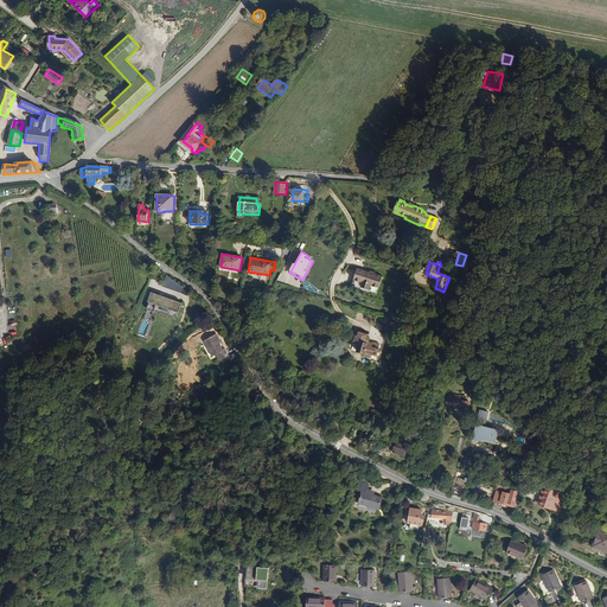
[(379,288),(383,278),(375,275),(375,274),(370,272),(370,274),(358,269),(353,280),(362,283),(360,287),(363,288),(366,291),(370,289),(371,286),(379,288)]
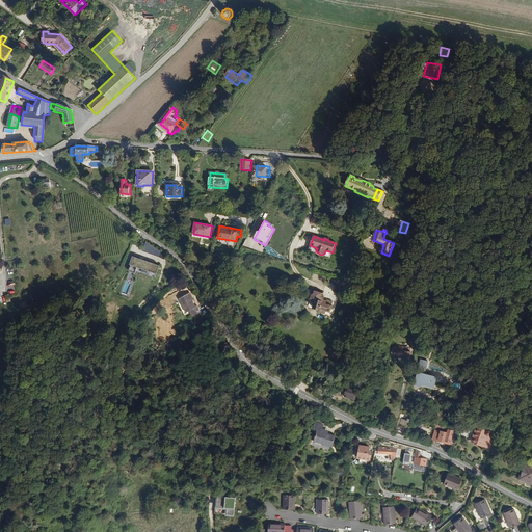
[(156,250),(156,249),(145,244),(143,251),(154,256),(156,250)]
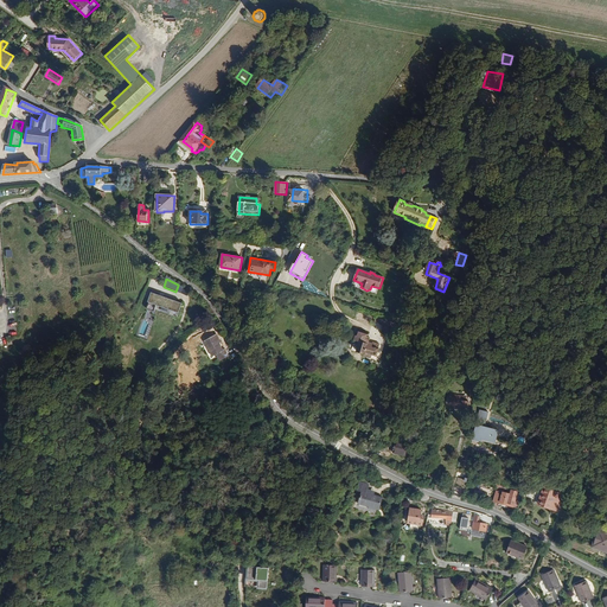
[(173,313),(176,304),(160,298),(160,295),(152,292),(148,301),(149,302),(148,306),(147,307),(148,307),(147,311),(154,313),(157,307),(173,313)]
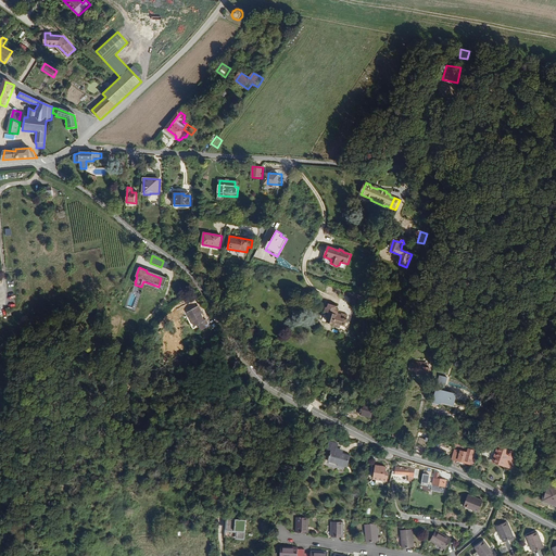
[(357,308),(363,293),(345,288),(343,295),(353,299),(351,306),(357,308)]
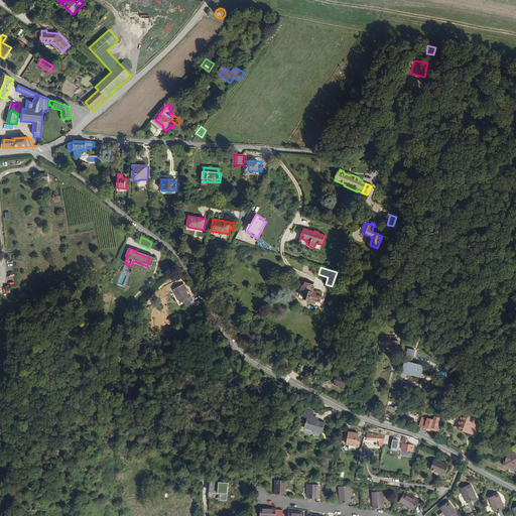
[(320,302),(324,293),(319,292),(318,293),(313,291),(315,287),(312,287),(313,285),(305,282),(304,286),(303,286),(302,286),(301,290),(301,291),(305,292),(303,299),(309,301),(309,302),(315,304),(316,301),(320,302)]
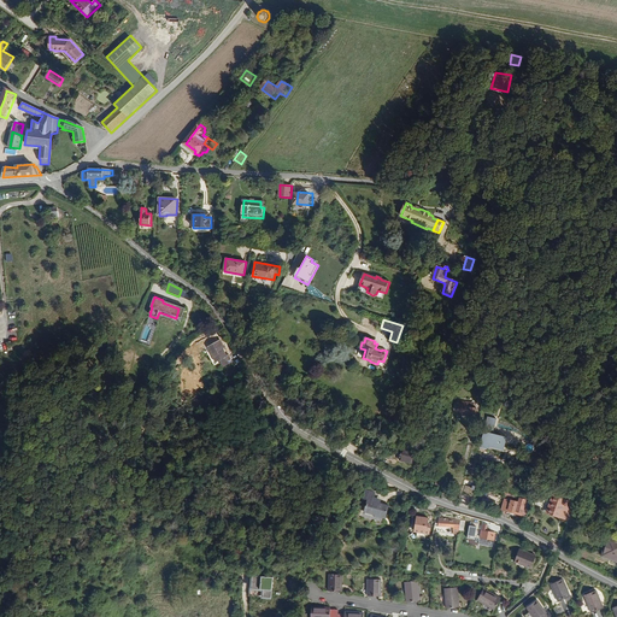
[(228,357),(224,350),(222,346),(224,345),(222,340),(209,347),(217,363),(221,360),(228,357)]
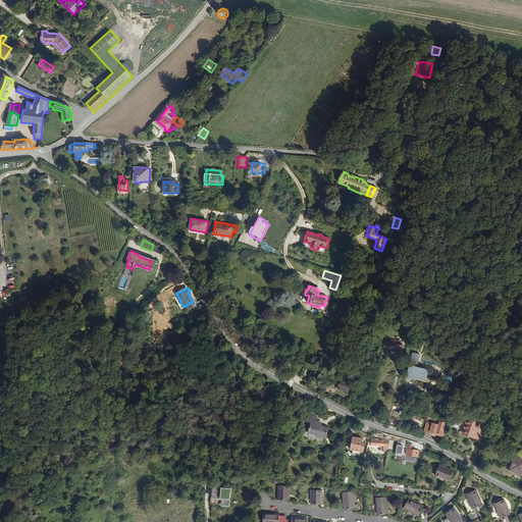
[(198,307),(195,301),(193,302),(187,305),(190,311),(198,307)]
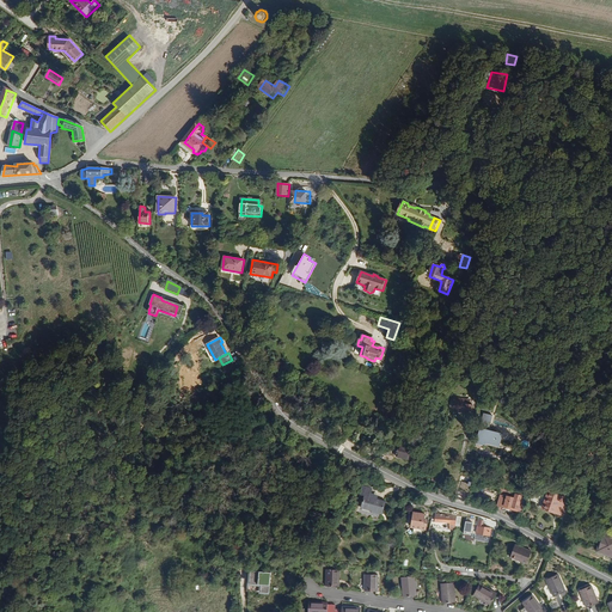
[(473,411),(473,405),(469,405),(469,404),(465,404),(466,401),(454,399),(453,409),(457,409),(459,412),(463,414),(465,412),(466,410),(473,411)]
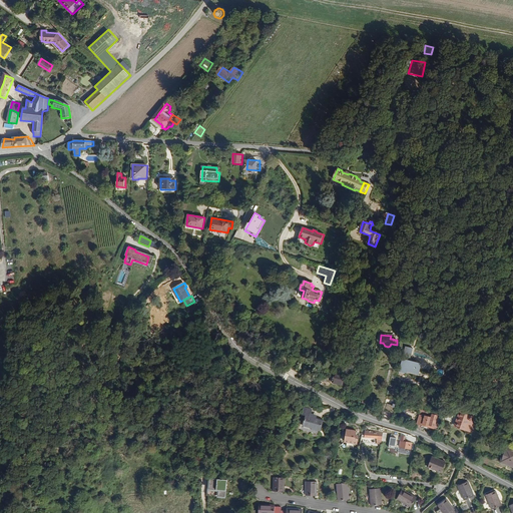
[(406,347),(405,354),(412,355),(413,348),(406,347)]
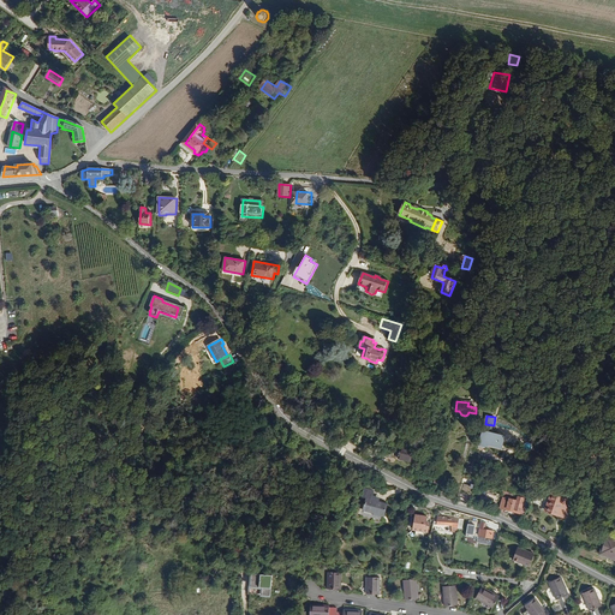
[(503,451),(507,436),(483,430),(479,445),(503,451)]
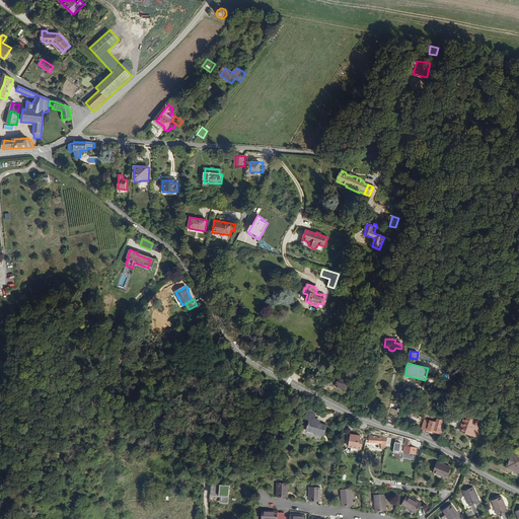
[(348,390),(350,380),(339,377),(337,386),(342,387),(342,389),(348,390)]
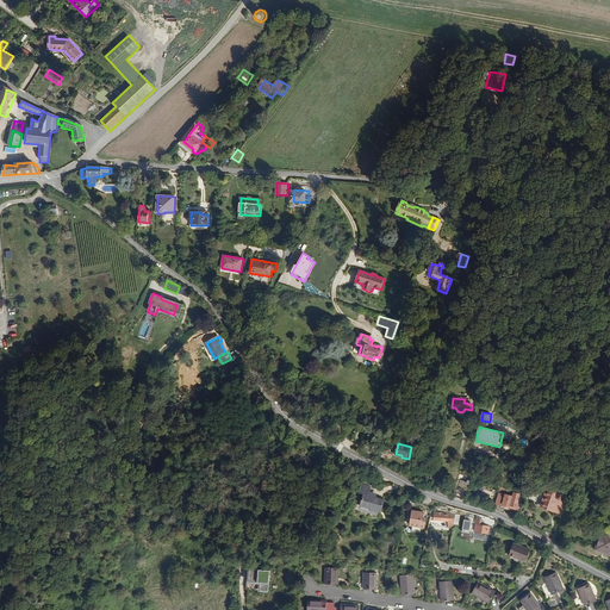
[(383,512),(385,500),(378,498),(378,497),(369,495),(371,487),(361,485),(360,493),(363,495),(361,506),(383,512)]
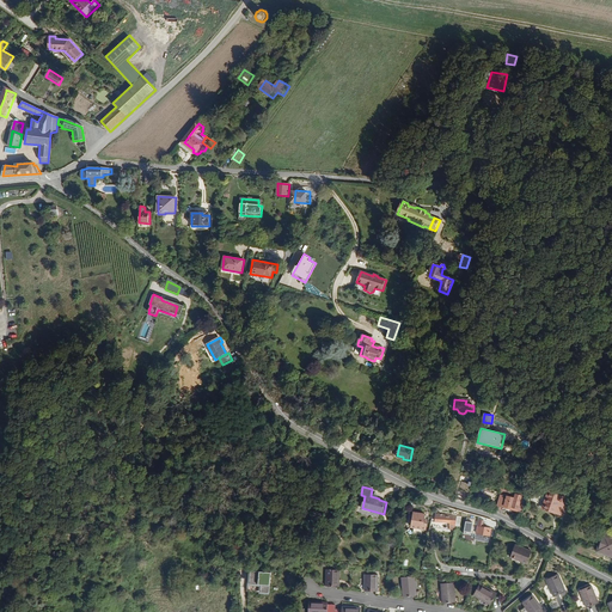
[(563,516),(569,500),(549,493),(543,509),(563,516)]
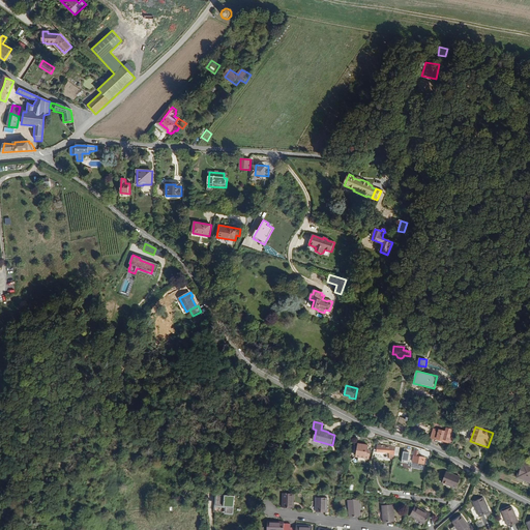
[(452,444),(457,431),(447,428),(446,432),(439,430),(439,431),(434,430),(432,439),(436,440),(436,442),(445,444),(445,442),(452,444)]
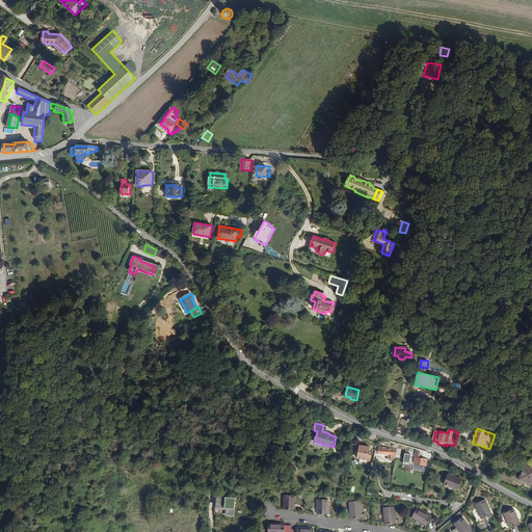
[(369,454),(370,448),(361,446),(358,458),(361,459),(360,462),(367,464),(368,458),(371,458),(372,454),(369,454)]
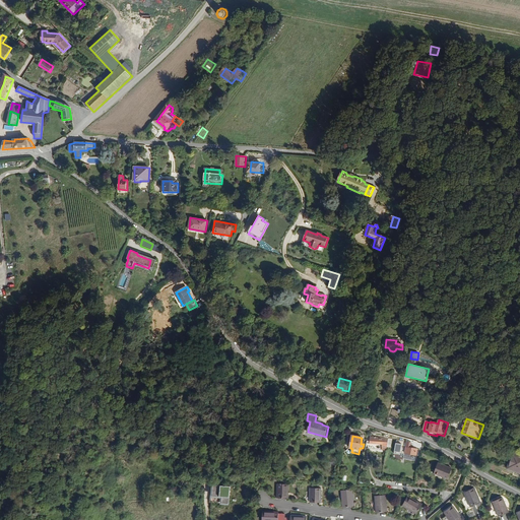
[(387,451),(389,439),(371,438),(371,440),(370,440),(370,444),(374,444),(374,450),(387,451)]
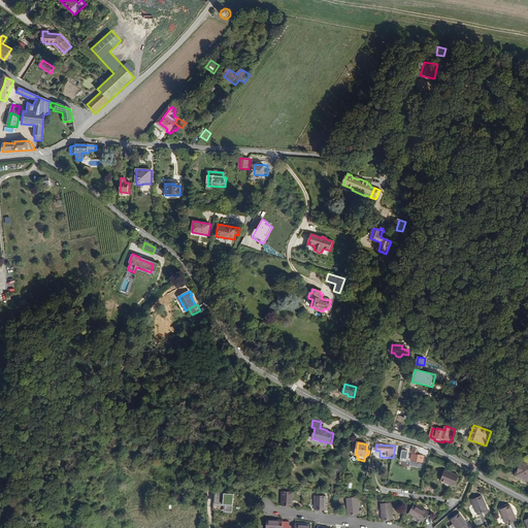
[(468,460),(472,453),(466,449),(462,457),(468,460)]
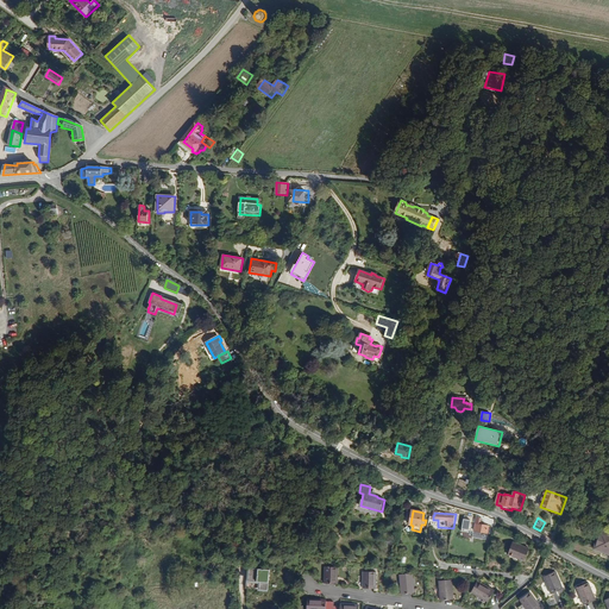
[(494,535),(496,522),(477,519),(476,525),(489,526),(491,527),(490,534),(494,535)]
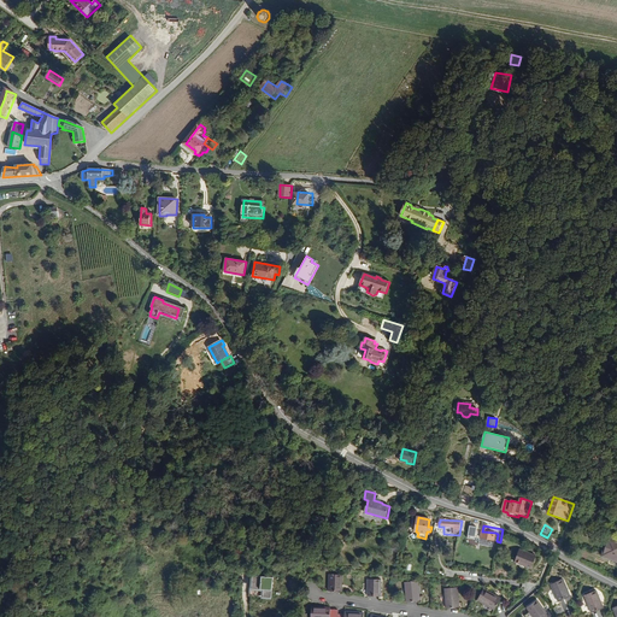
[(493,547),(495,533),(482,532),(481,538),(481,536),(480,545),(493,547)]
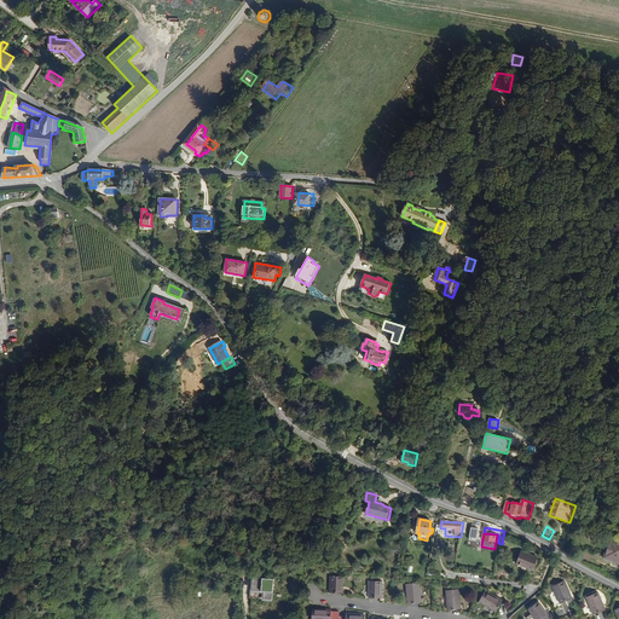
[(618,563),(618,543),(613,542),(612,547),(608,545),(606,554),(613,555),(612,561),(618,563)]
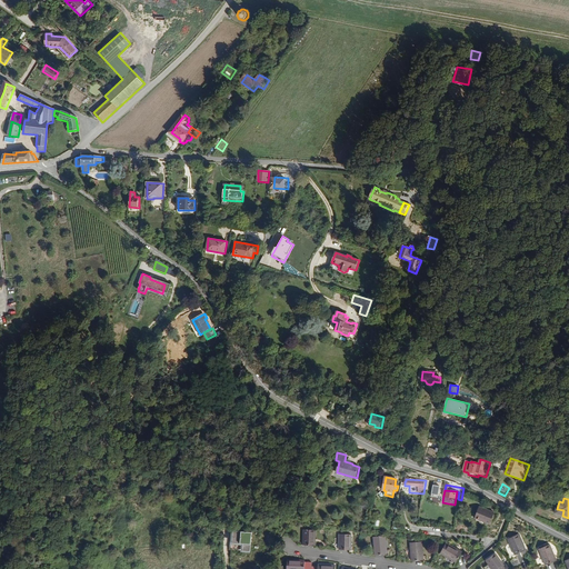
[(490,525),(495,513),(489,511),(489,509),(487,508),(486,510),(480,507),(475,519),(490,525)]
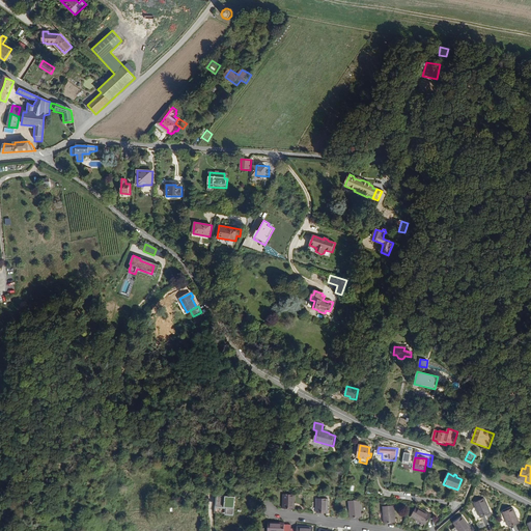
[(295,509),(296,495),(283,495),(283,509),(295,509)]
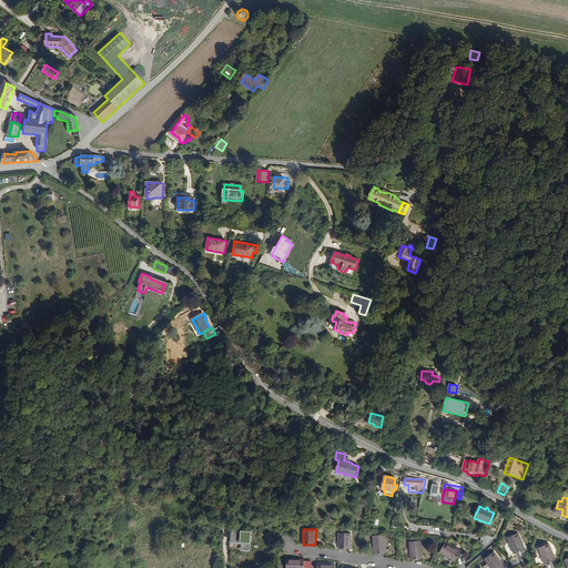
[(253,531),(233,530),(233,543),(243,544),(243,550),(251,550),(251,544),(252,544),(253,531)]
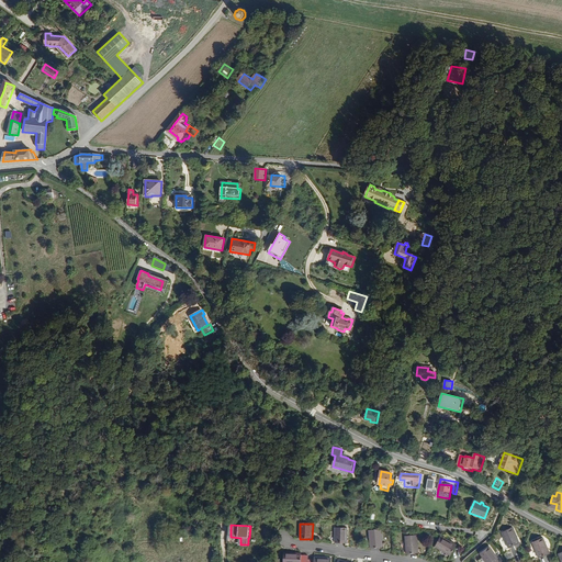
[(347,543),(348,528),(336,528),(336,543),(347,543)]
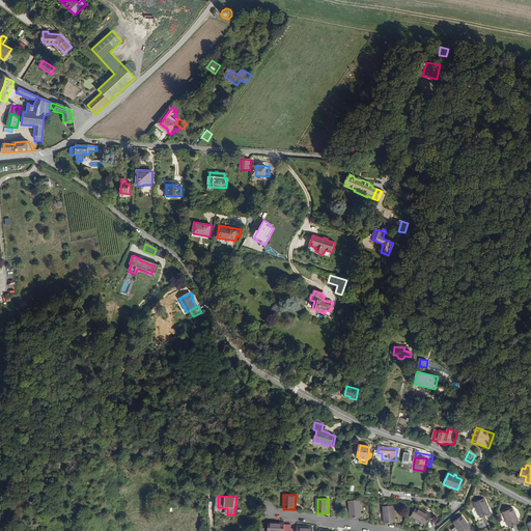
[(492,514),(485,499),(474,503),(481,519),(492,514)]
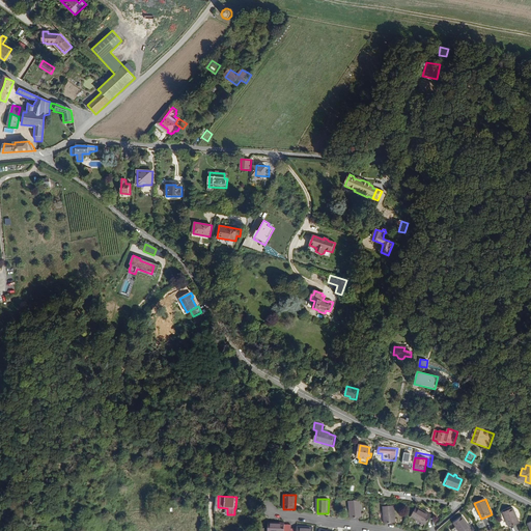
[(362,518),(360,500),(348,501),(351,519),(362,518)]
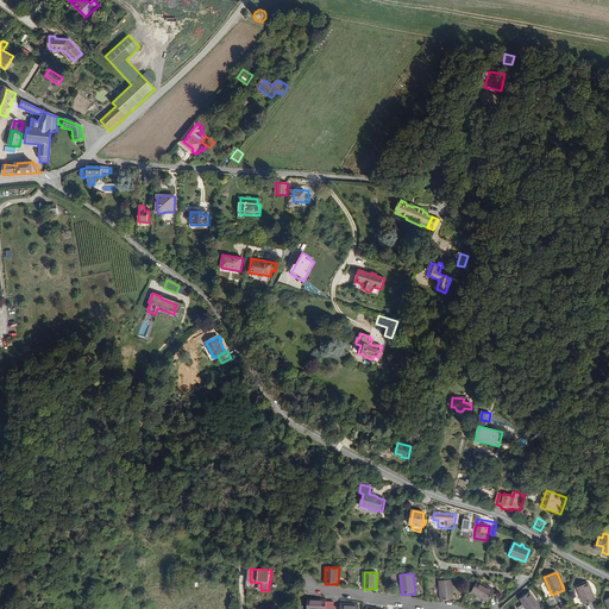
[(453,600),(452,581),(439,582),(441,601),(453,600)]
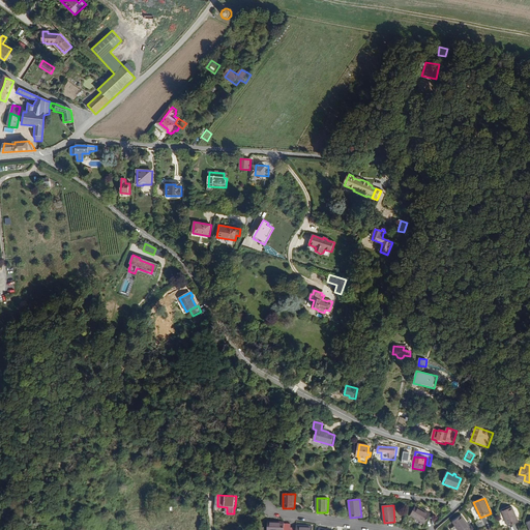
[(425,525),(431,514),(416,506),(410,516),(425,525)]
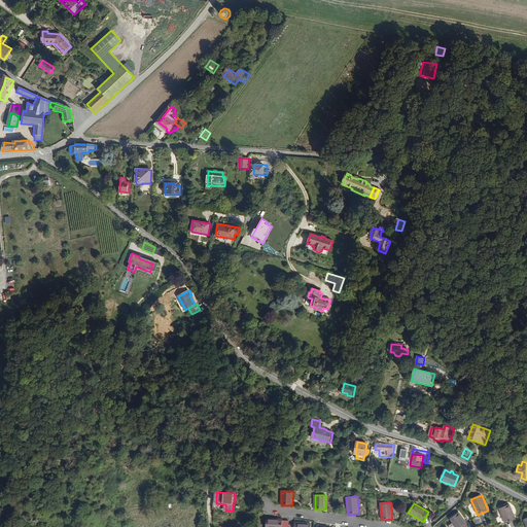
[(516,520),(510,505),(499,510),(505,524),(516,520)]
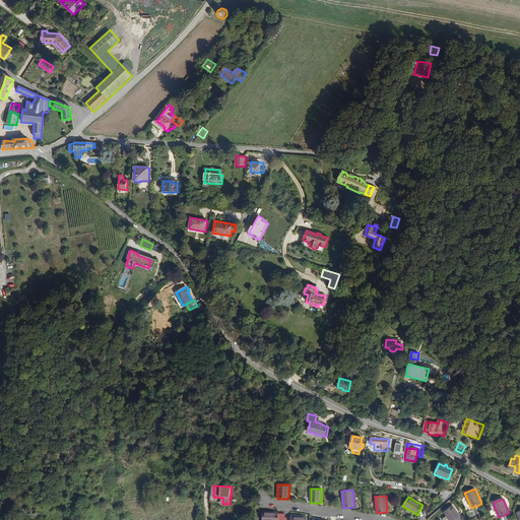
[(461,519),(462,519),(453,506),(444,513),(449,519),(461,519)]
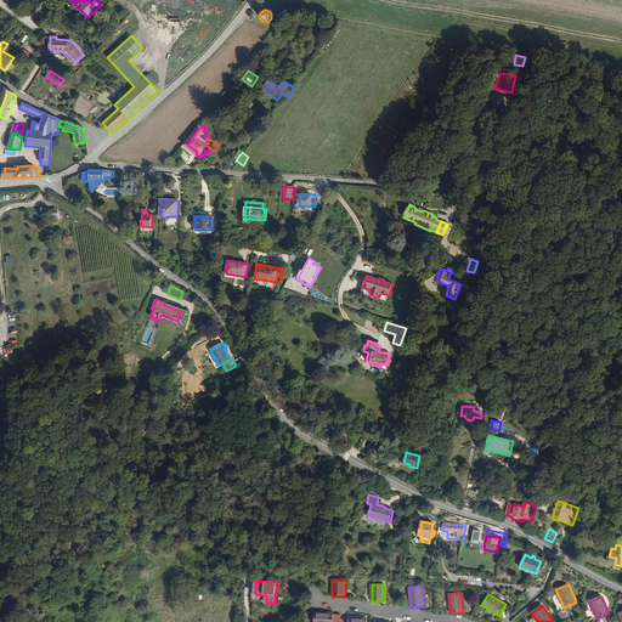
[(340,621),(341,620),(341,615),(334,615),(334,612),(315,611),(314,621),(340,621)]
